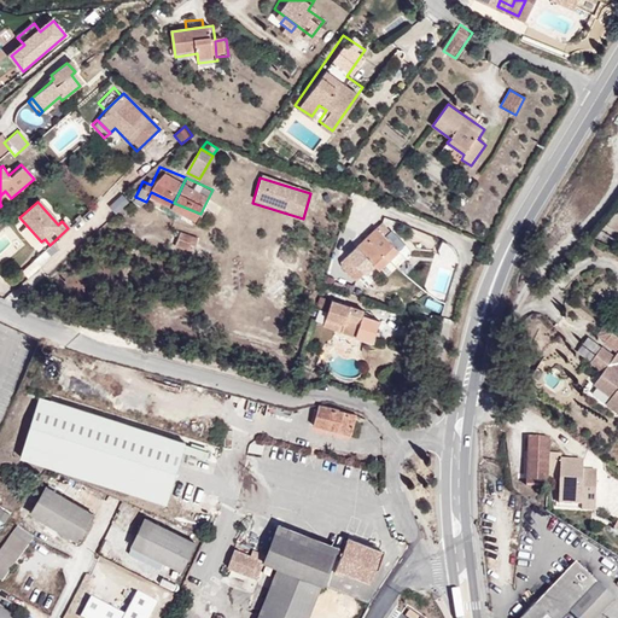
[(392,243),(374,222),(343,246),(348,251),(339,258),(351,273),(360,266),(357,263),(366,256),(371,261),(392,243)]
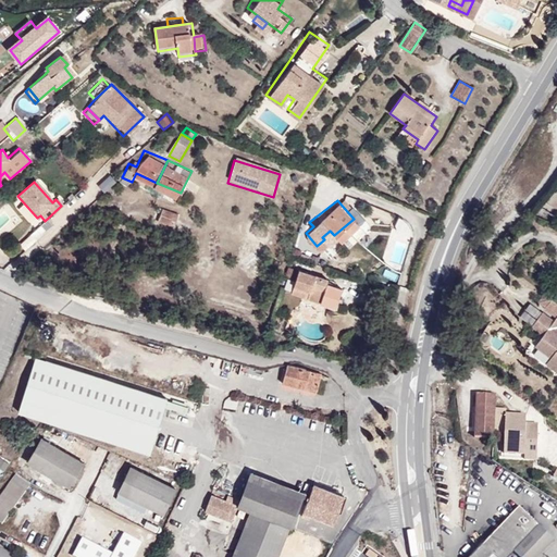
[(175,219),(177,208),(162,206),(159,211),(157,217),(165,219),(168,215),(175,219)]
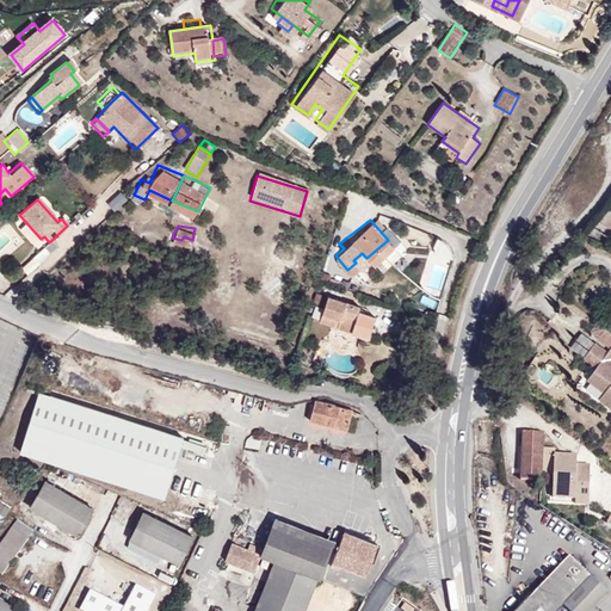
[(431,250),(445,257),(450,247),(436,240),(431,250)]
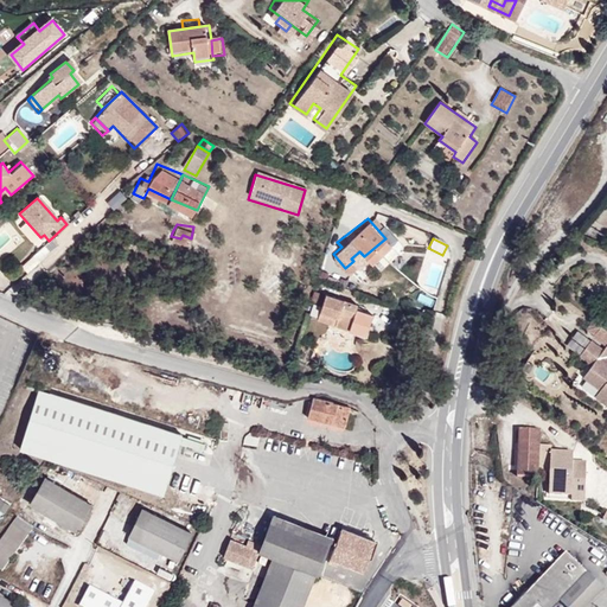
[(356,263),(364,256),(359,251),(351,259),(353,261),(356,263)]
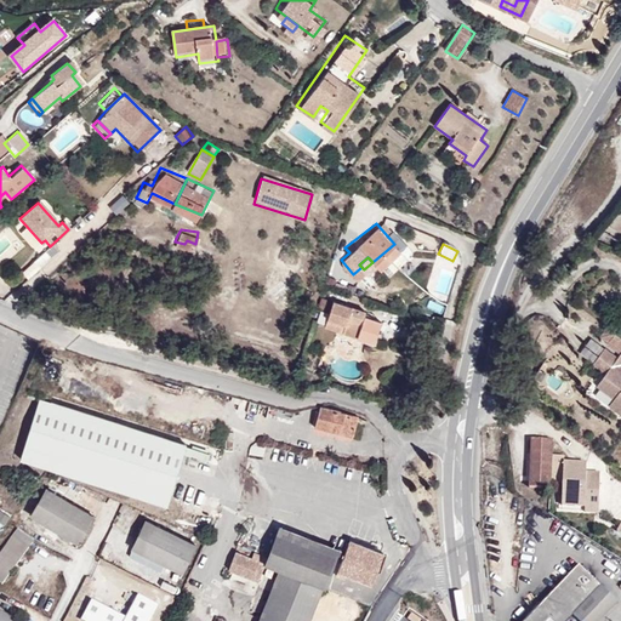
[(380,318),(362,312),(364,305),(331,294),(320,324),(352,334),(354,323),(365,326),(363,331),(374,335),(380,318)]
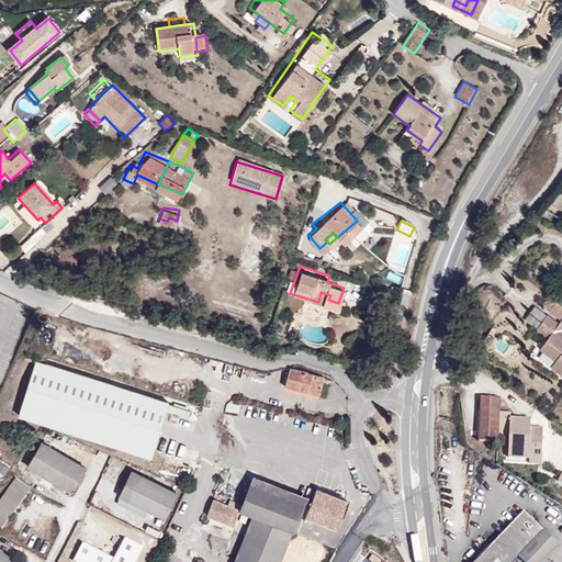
[(396,284),(400,278),(389,272),(385,278),(396,284)]
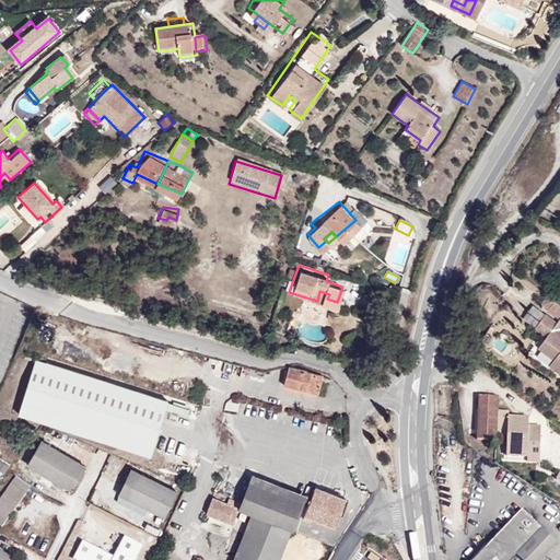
[(326,303),(327,299),(329,294),(319,291),(317,301),(326,303)]
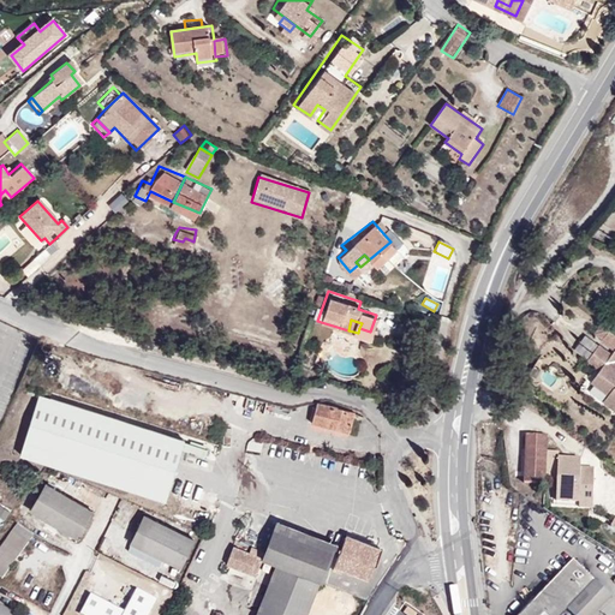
[(614,399),(614,376),(597,363),(603,356),(586,344),(574,360),(589,371),(580,381),(597,394),(592,400),(607,411),(614,399)]
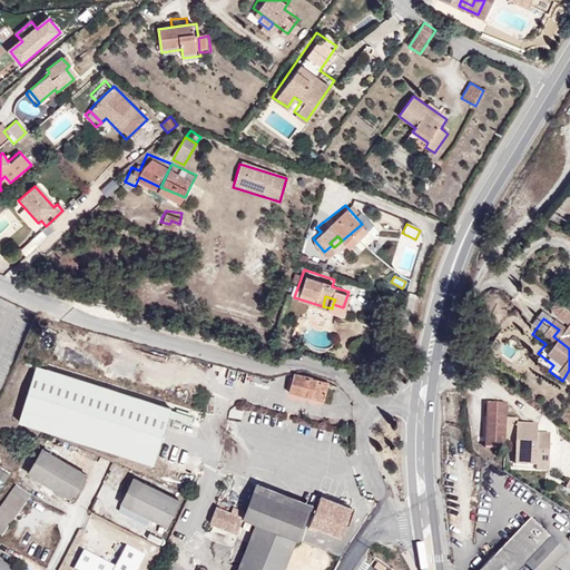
[(160,438),(170,409),(37,366),(17,425),(150,468),(160,438)]
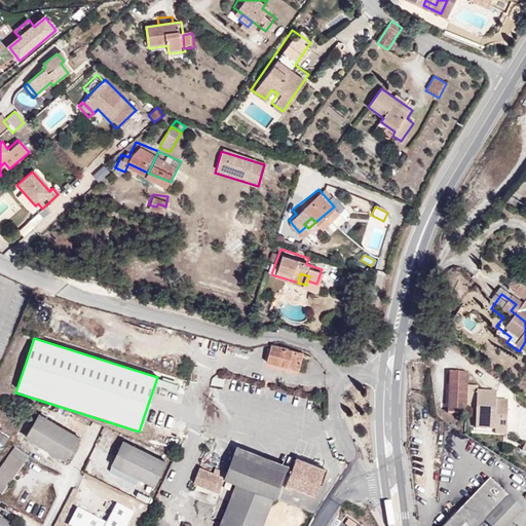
[(267,364),(299,371),(303,351),(271,344),(267,364)]
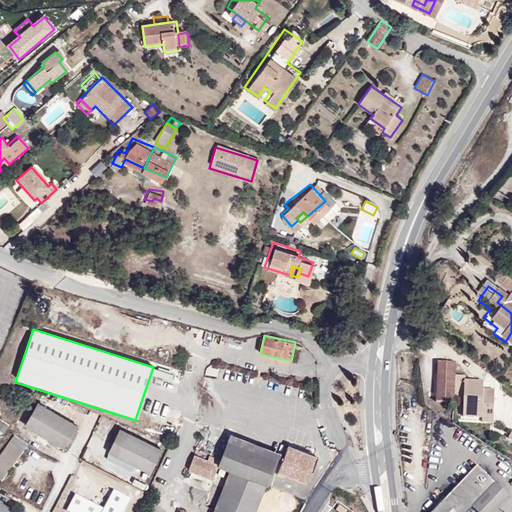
[(456,361),(438,361),(437,402),(455,402),(455,396),(455,375),(456,361)]
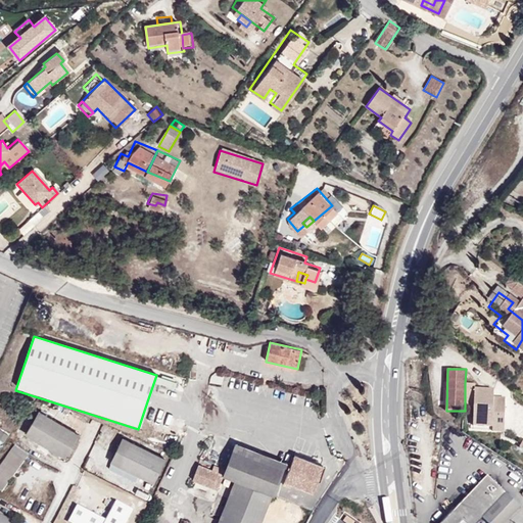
[(474,405),(473,425),(492,426),(492,431),(504,432),(506,395),(493,395),(494,388),(475,387),(475,383),(465,383),(465,405),(474,405)]
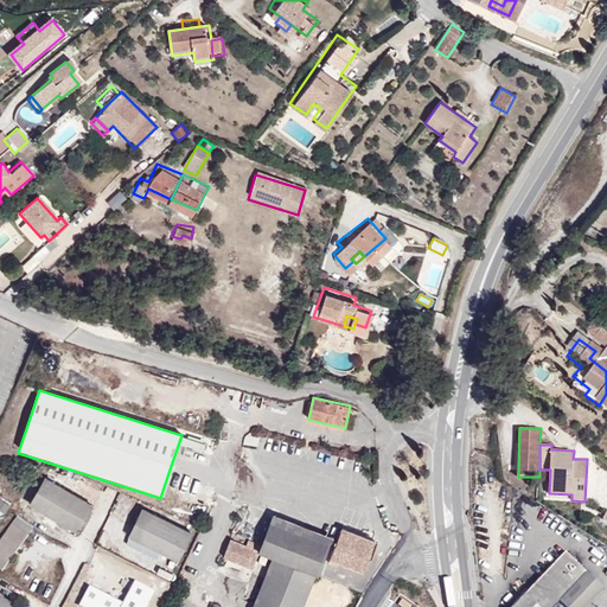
[(89,497),(40,471),(25,500),(74,526),(89,497)]
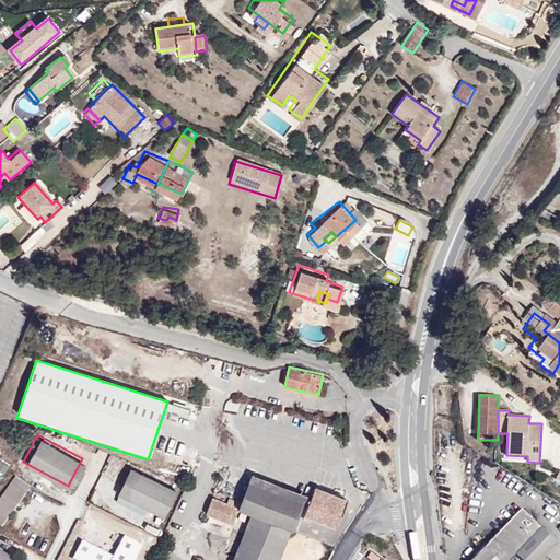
[(160,513),(173,487),(127,464),(113,490),(143,504),(160,513)]
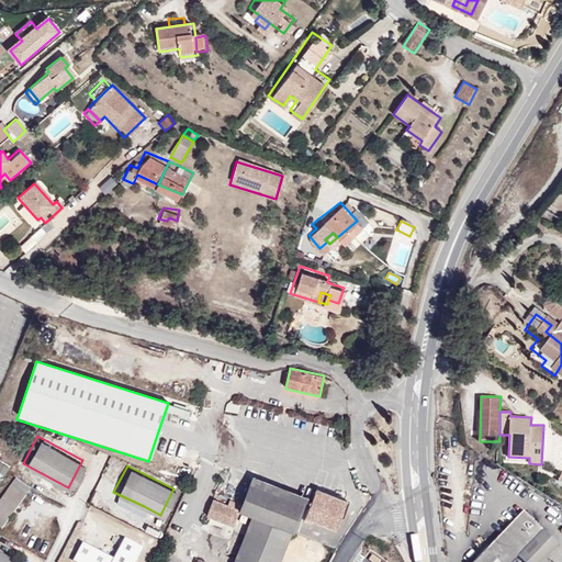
[(25,486),(9,476),(6,484),(21,493),(25,486)]
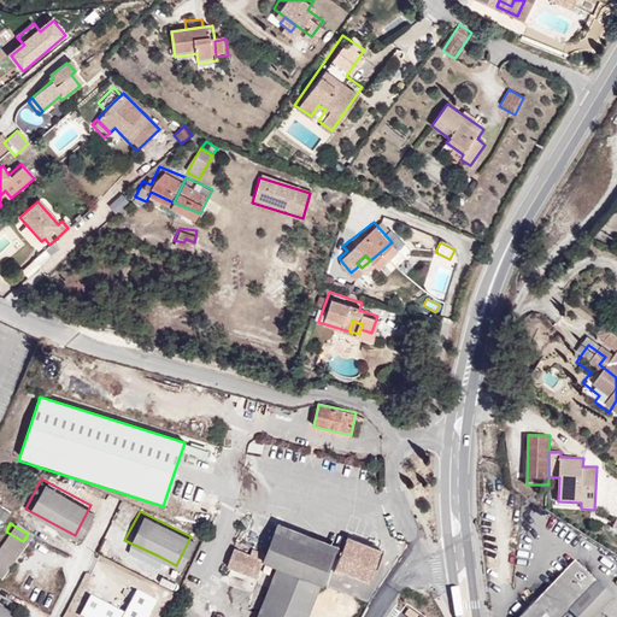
[(333,565),(339,548),(278,527),(265,559),(277,564),(324,581),(327,582),(331,570),(333,565)]
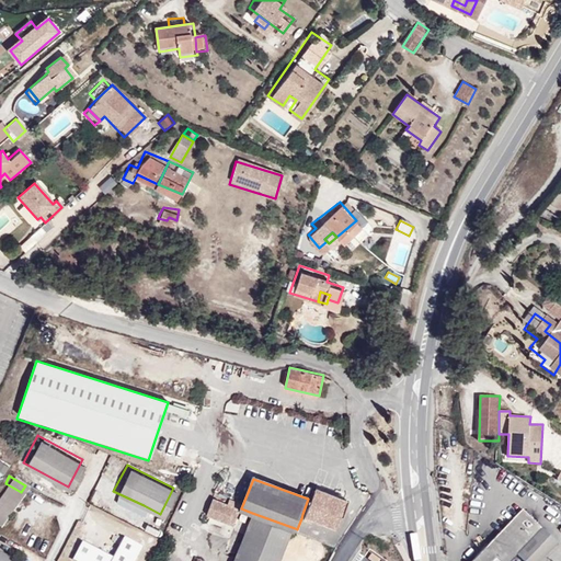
[(0,526),(21,492),(6,483),(0,491),(0,526)]
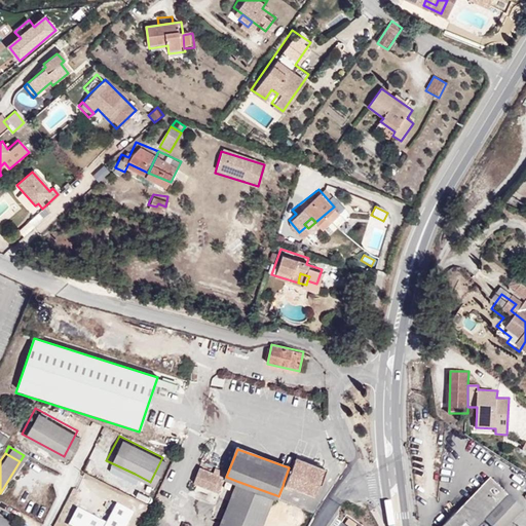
[(312,493),(323,467),(293,456),(289,467),(284,482),(291,485),(312,493)]
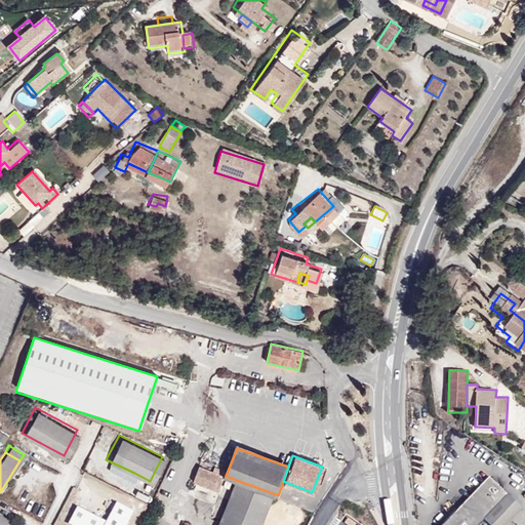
[(134,473),(106,459),(103,466),(130,480),(134,473)]
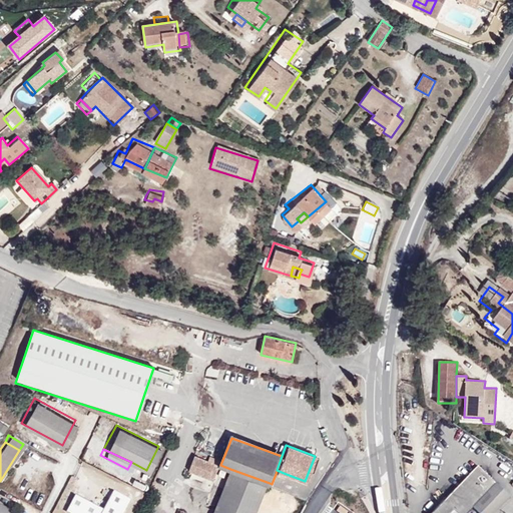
[(214,484),(220,465),(197,457),(190,475),(214,484)]
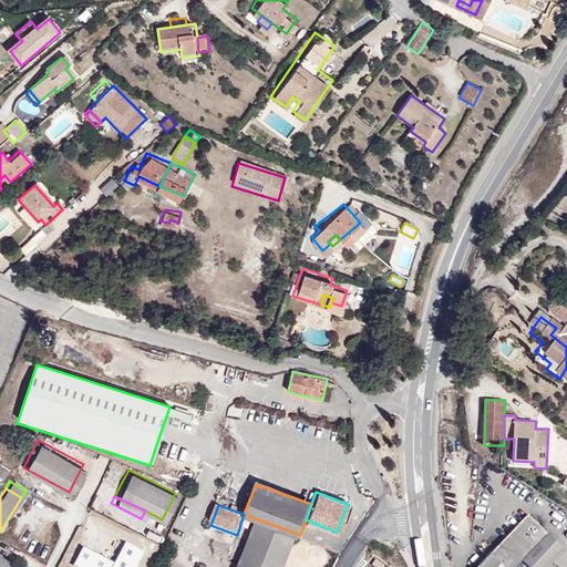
[(524,514),(473,566),(539,566),(558,548),(524,514)]
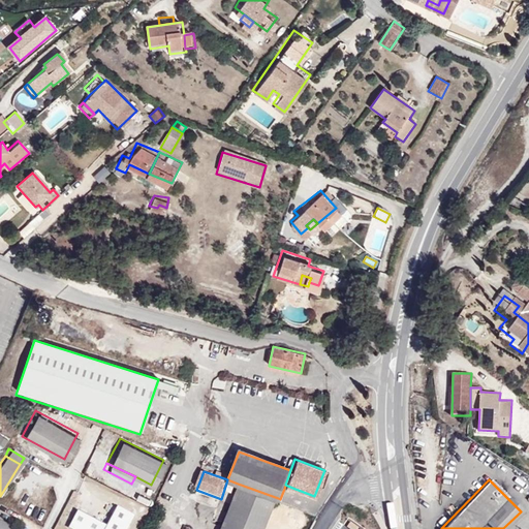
[(265,528),(278,498),(238,484),(219,528),(265,528)]
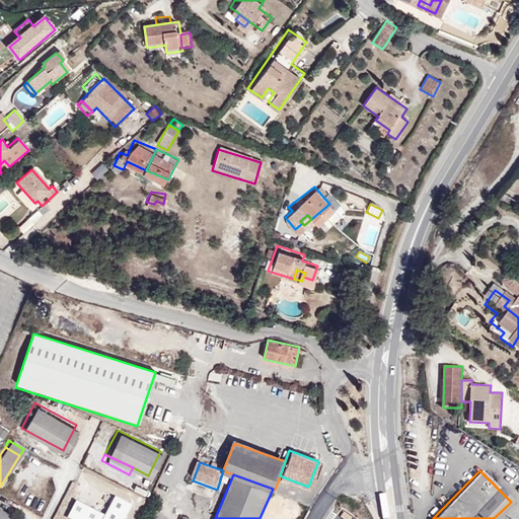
[(282,483),(278,493),(306,503),(310,493),(282,483)]
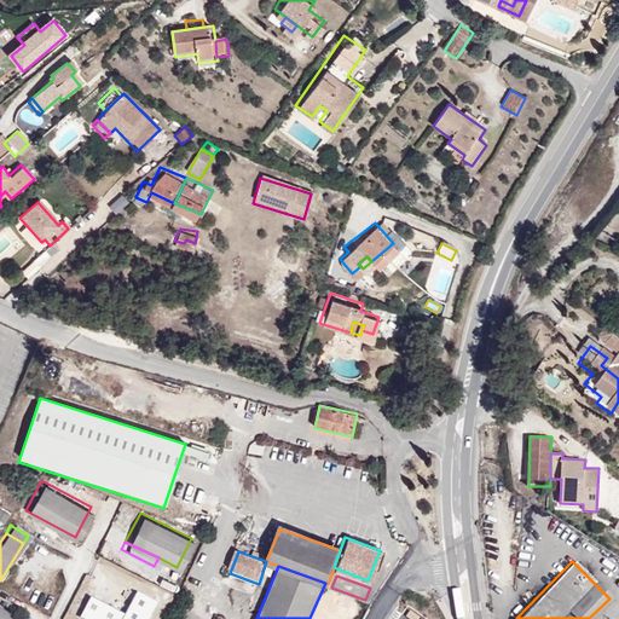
[(86,618),(145,618),(156,600),(136,589),(123,612),(90,594),(79,614),(86,618)]
